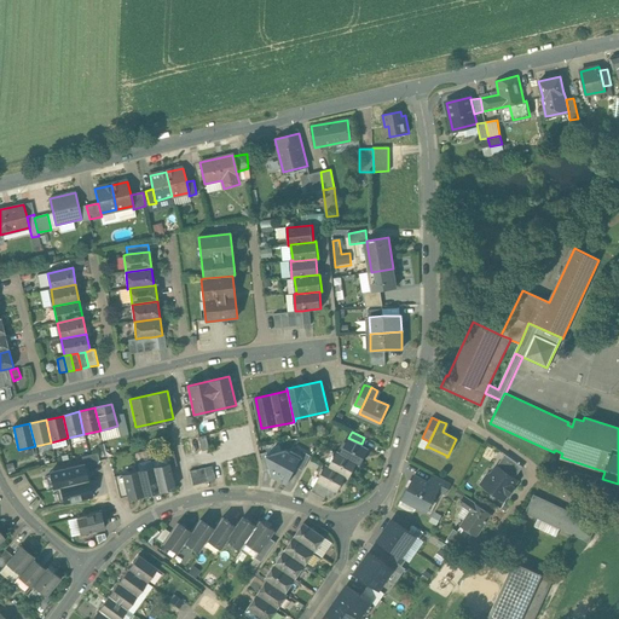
[(362,444),(348,438),(340,453),(358,463),(360,464),(369,449),(362,444)]
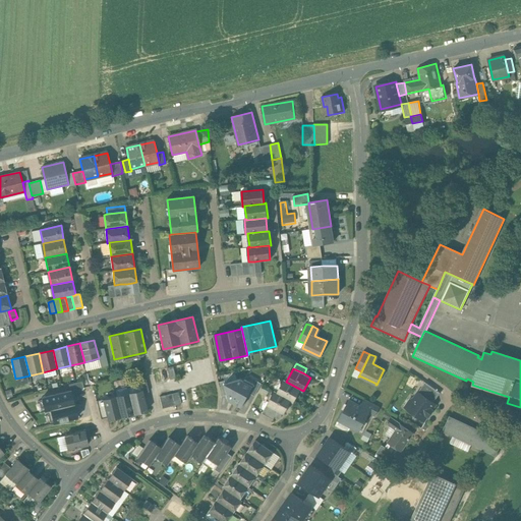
[(233,403),(245,380),(244,380),(244,381),(240,380),(225,383),(227,395),(228,401),(233,403)]
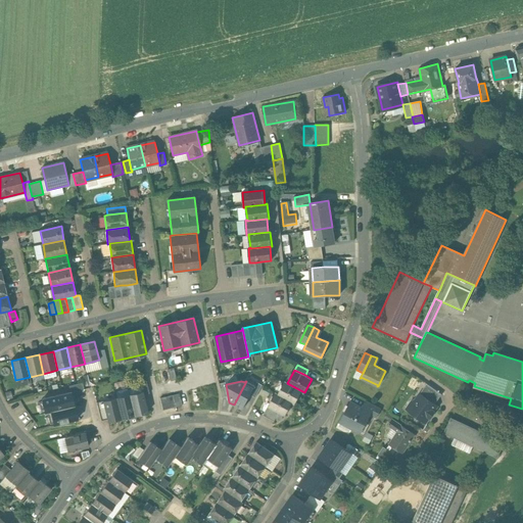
[(246,381),(234,405),(242,409),(250,394),(255,386),(254,385),(246,381)]
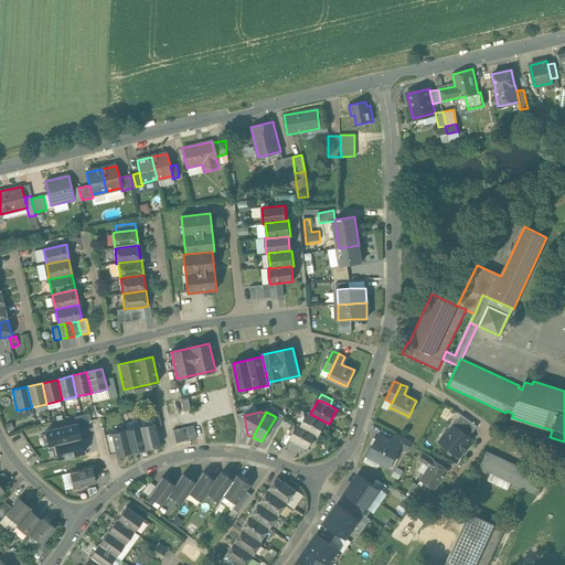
[(310,414),(308,412),(300,426),(317,434),(319,436),(327,423),(310,414)]
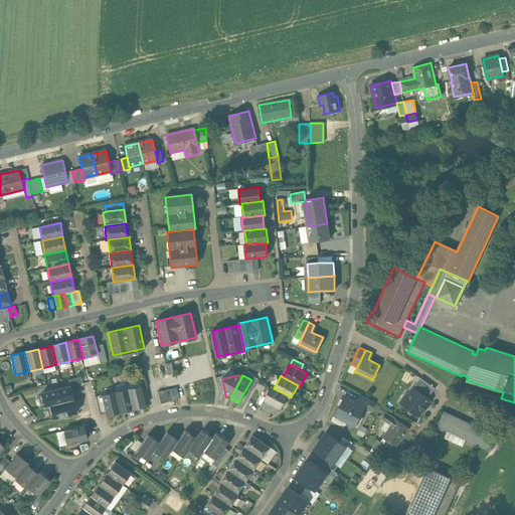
[(222,378),(222,376),(216,378),(218,391),(224,390),(222,378)]
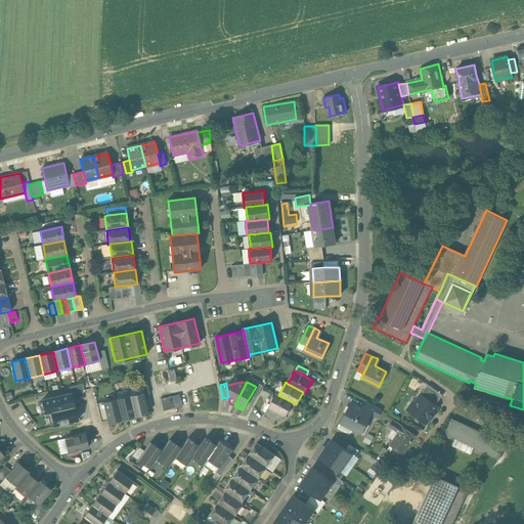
[(256,398),(263,386),(257,383),(255,386),(256,387),(251,395),(256,398)]
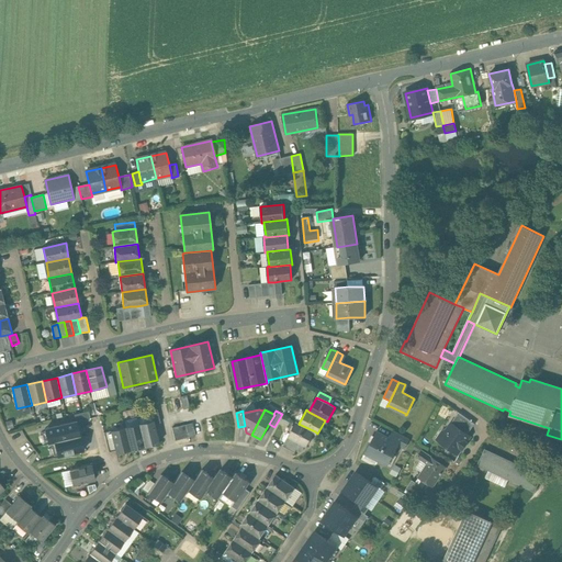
[(474,424),(459,412),(451,423),(468,435),(474,424)]
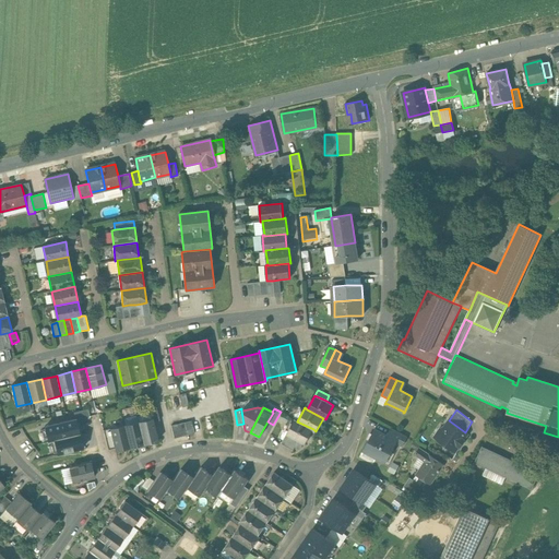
[(75,418),(44,425),(47,441),(79,433),(75,418)]
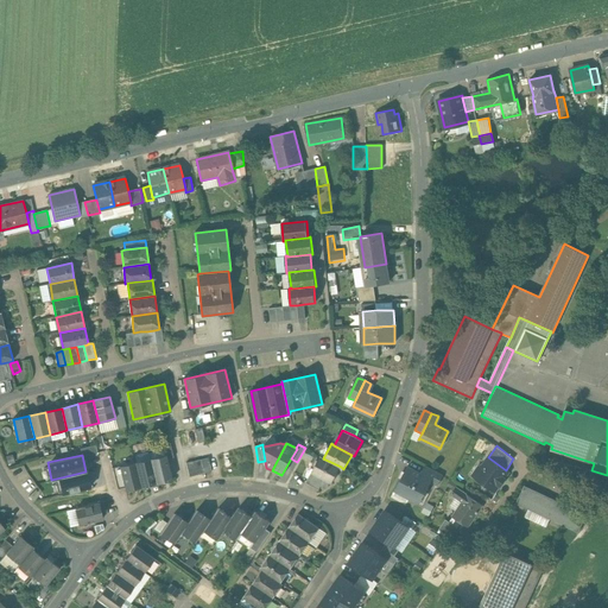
[(166,455),(151,458),(156,483),(171,480),(166,455)]
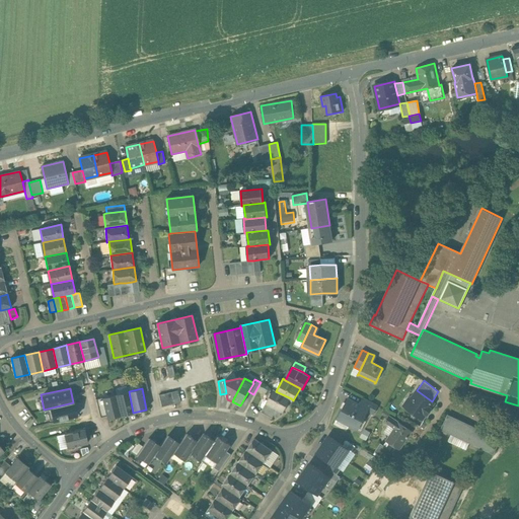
[(276,391),(274,389),(267,402),(272,405),(277,408),(284,412),(291,398),(276,391)]
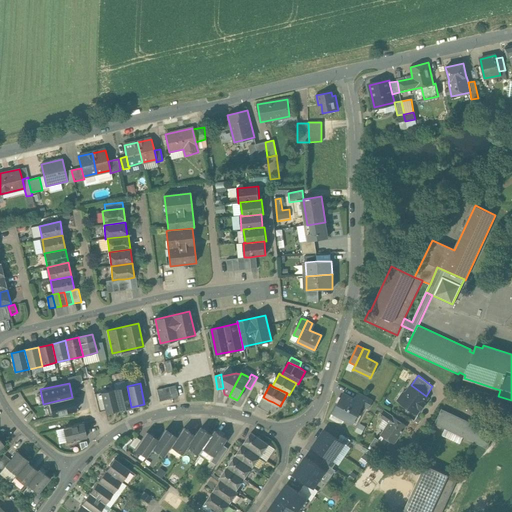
[(426,396),(411,385),(407,391),(407,396),(402,404),(416,414),(420,408),(421,409),(425,403),(424,403),(428,397),(426,396)]
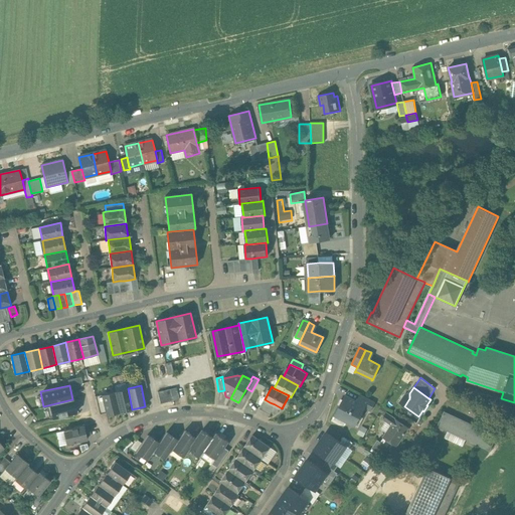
[(128,388),(115,392),(120,412),(132,409),(128,388)]
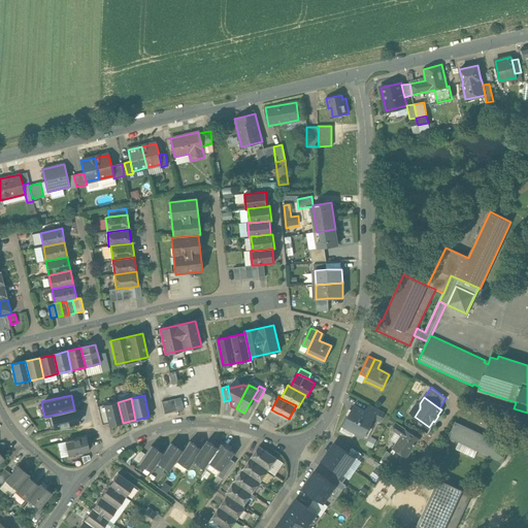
[(175,399),(168,400),(171,413),(177,411),(175,399)]
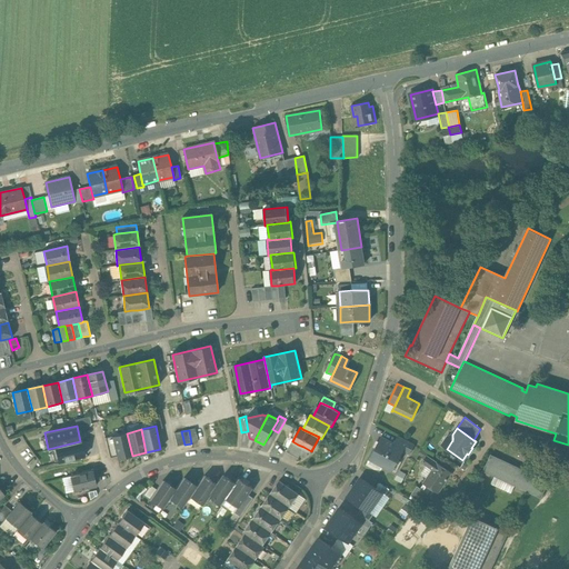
[(181,431),(175,433),(177,446),(185,445),(181,431)]
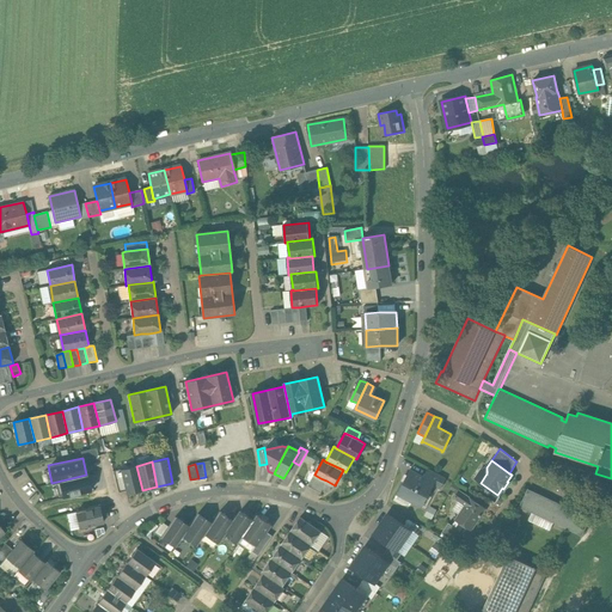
[(136,466),(121,470),(126,490),(127,494),(142,490),(136,466)]
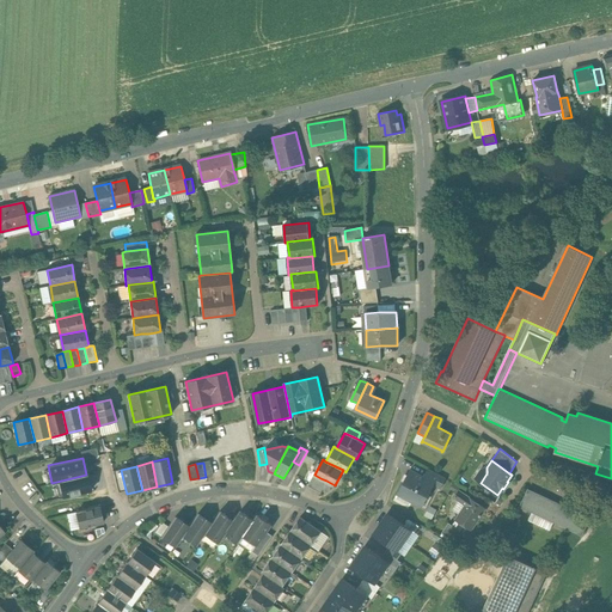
[(121,470),(114,471),(118,491),(126,490),(121,470)]
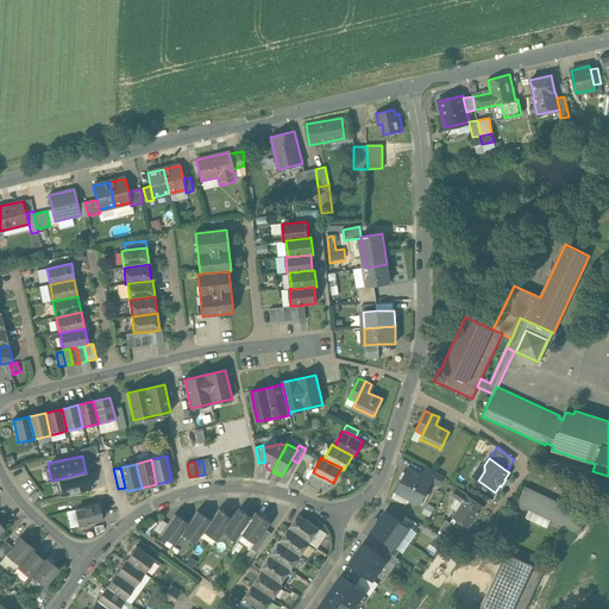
[(421,475),(408,468),(395,490),(396,491),(394,495),(408,502),(409,498),(420,504),(432,482),(433,481),(421,475)]
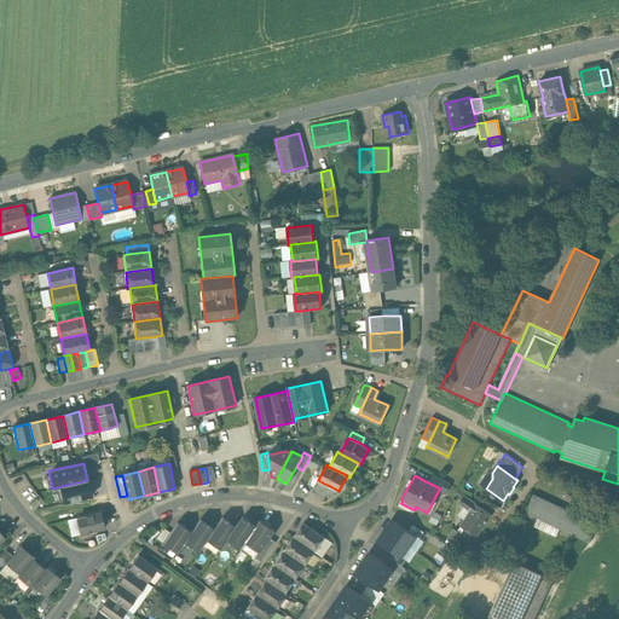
[(451,485),(432,475),(428,482),(440,489),(439,490),(446,493),(451,485)]
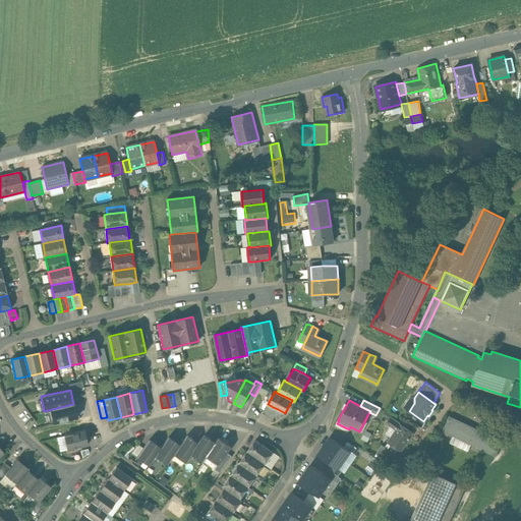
[(268,404),(263,413),(268,416),(273,407),(268,404)]
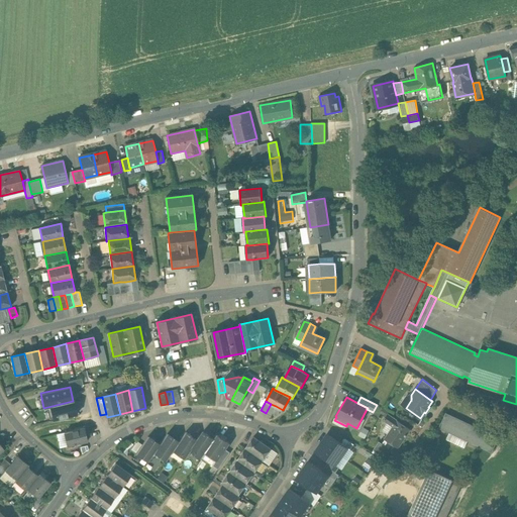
[(74,403),(50,408),(54,420),(76,415),(74,403)]
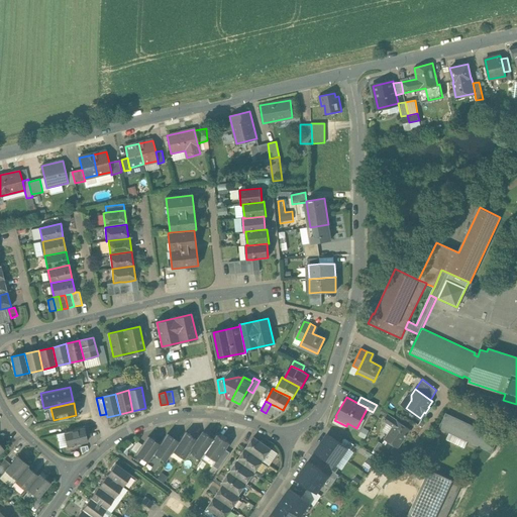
[(276,406),(271,404),(266,413),(271,416),(276,406)]
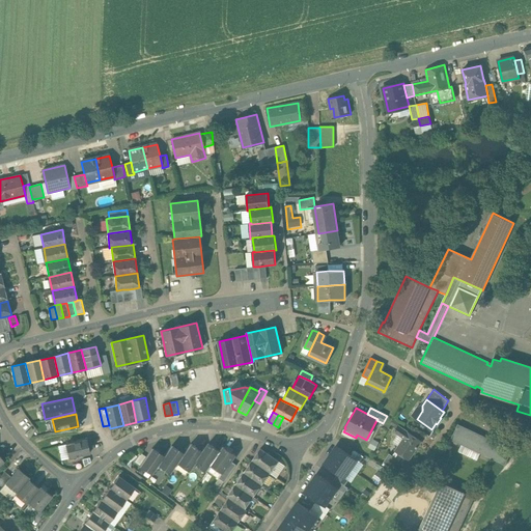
[(512,450),(457,424),(451,440),(492,458),(505,465),(512,450)]
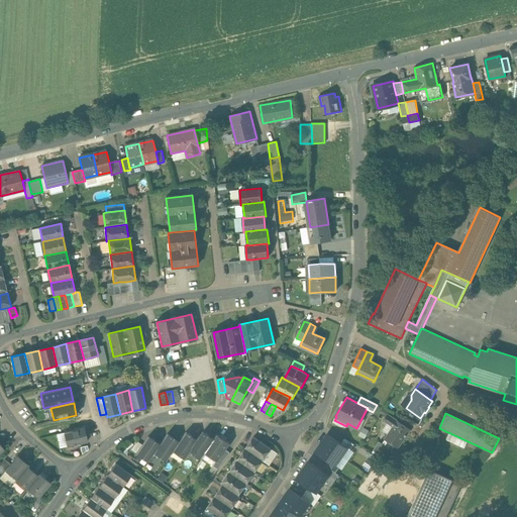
[(397,421),(388,414),(383,420),(393,427),(385,439),(398,448),(410,429),(397,420),(397,421)]
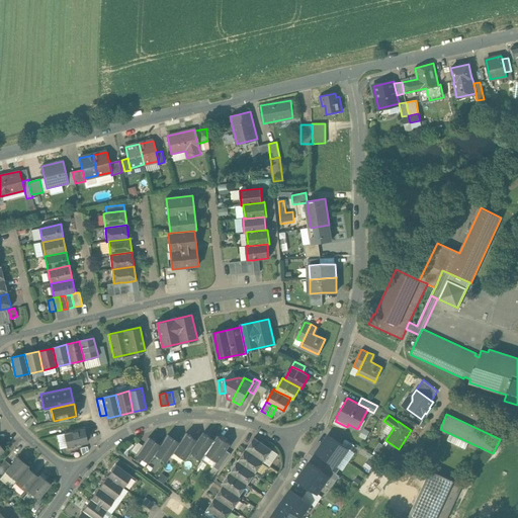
[(80,430),(65,433),(68,447),(87,443),(83,428),(80,429),(80,430)]
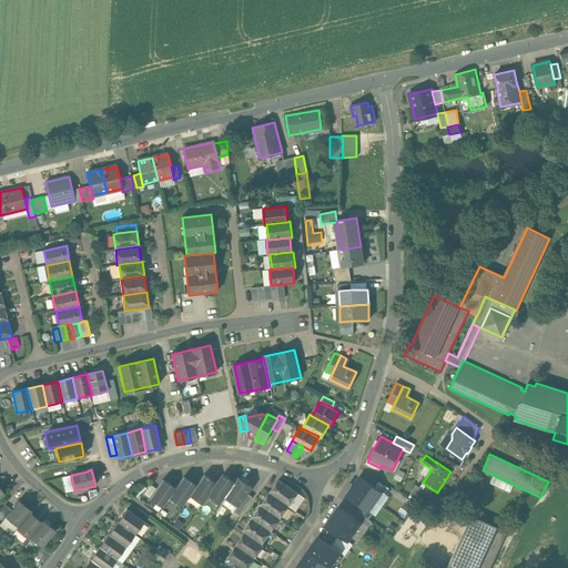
[(235,483),(223,474),(216,484),(209,495),(222,503),(226,497),(235,483)]
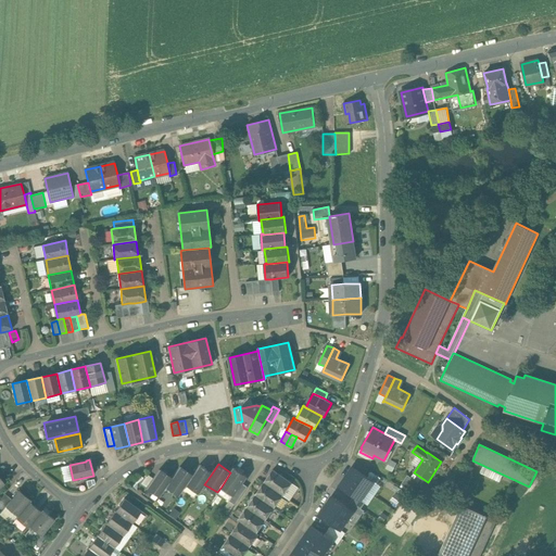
[(212,474),(199,465),(192,476),(186,484),(199,493),(204,484),(212,474)]
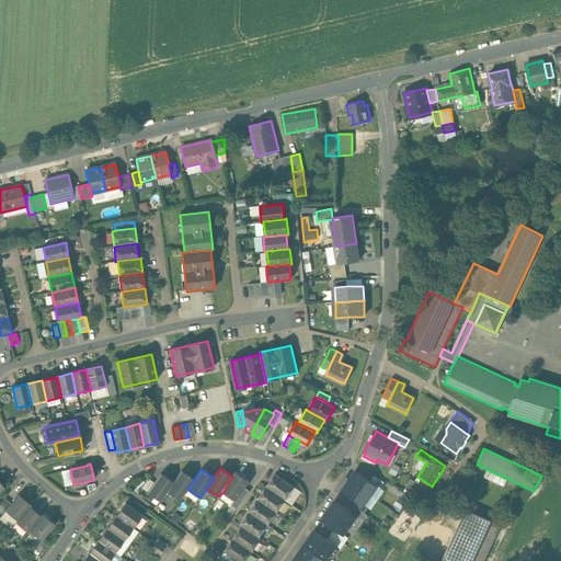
[(480,473),(471,469),(468,478),(477,481),(480,473)]
